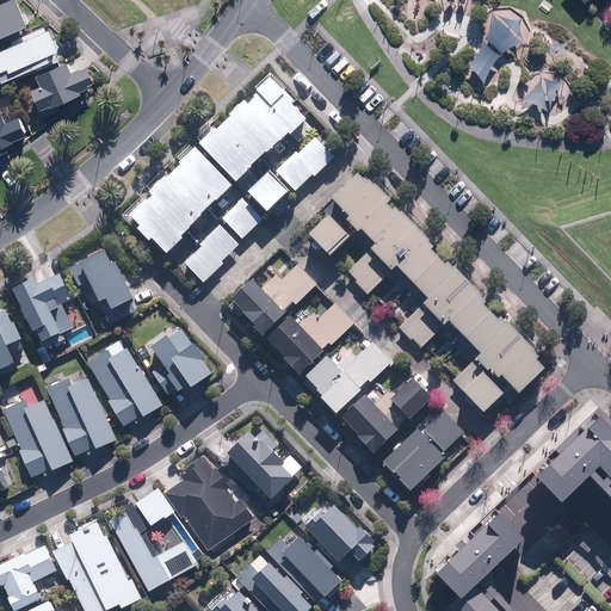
[(26,13),(24,14),(18,0),(12,0),(0,5),(0,38),(30,28),(28,24),(30,23),(26,13)]
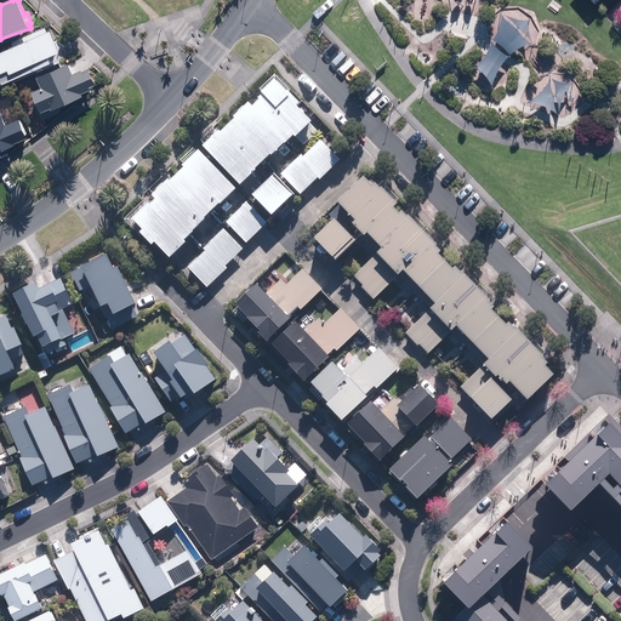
[(53,64),(51,57),(61,53),(51,30),(47,32),(46,28),(23,38),(26,43),(0,52),(0,78),(4,85),(53,64)]
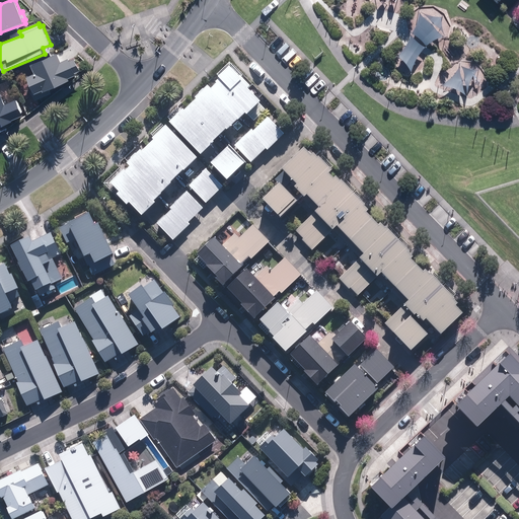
[(26,76),(34,95),(70,81),(69,79),(81,73),(75,57),(62,62),(59,54),(31,64),(34,73),(26,76)]
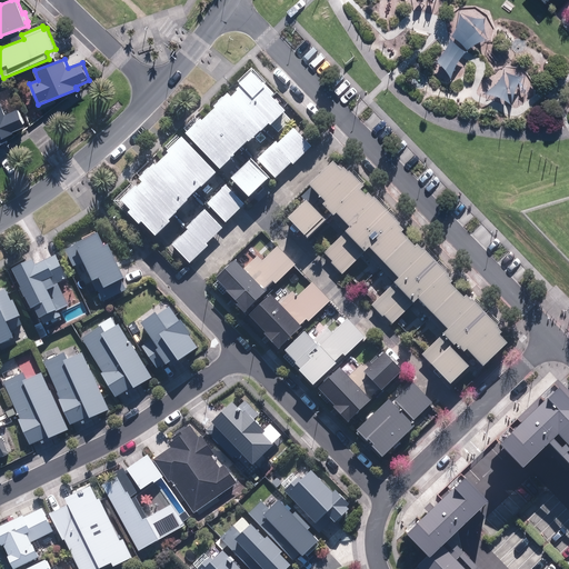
[(269,129),(271,130),(273,128),(279,135),(292,122),(272,101),(276,99),(261,83),(259,86),(251,78),(238,90),(241,93),(233,100),(230,97),(213,112),(215,115),(203,126),(201,123),(186,138),(220,175),(269,129)]
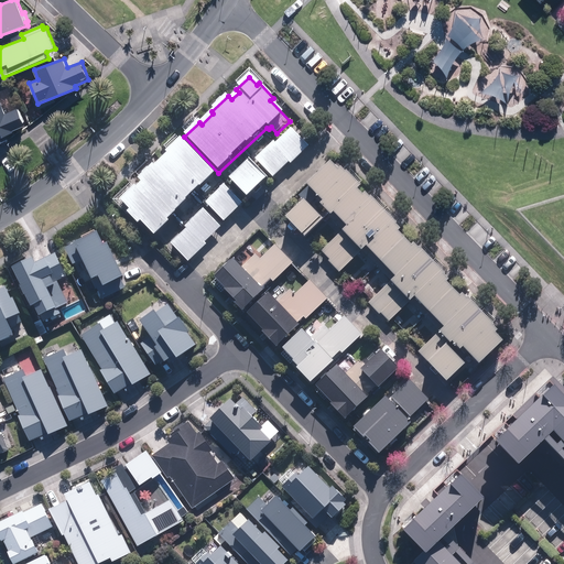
[(0,99),(0,143),(3,143),(1,137),(26,127),(19,107),(12,109),(7,97),(0,99)]
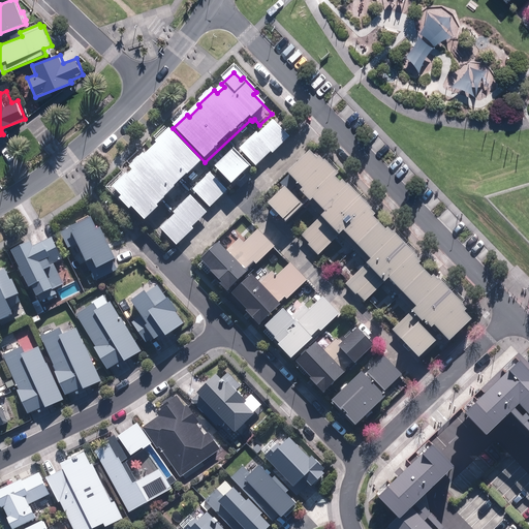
[(257,133),(240,151),(256,168),(271,154),(273,155),(290,138),(274,121),(259,135),(257,133)]
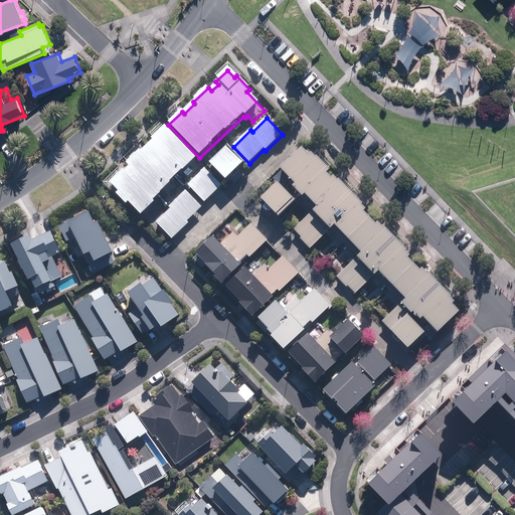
[(141,152),(127,167),(129,169),(121,177),(119,175),(109,185),(118,193),(116,196),(127,207),(129,205),(141,217),(198,159),(165,127),(152,141),(154,142),(143,153),(141,152)]
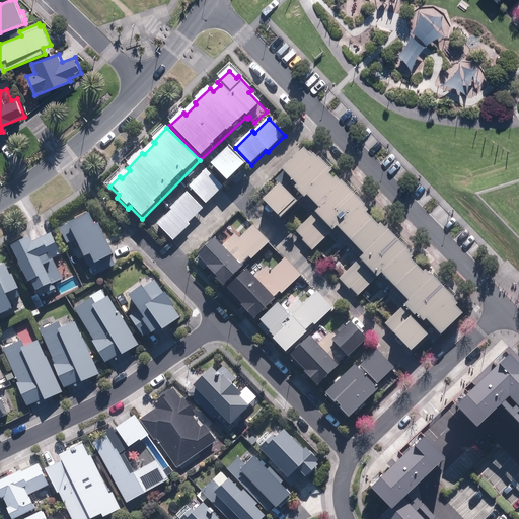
[(248,165),(231,147),(211,167),(228,184),(248,165)]
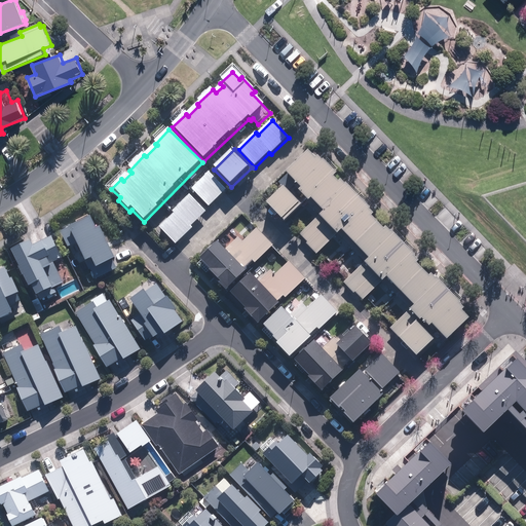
[(291,181),(266,205),(286,226),(310,201),(322,213),(299,235),(306,242),(305,245),(315,255),(339,231),(367,260),(342,284),(353,295),(354,293),(362,300),(385,278),(411,305),(387,328),(415,357),(434,340),(439,345),(465,320),(470,315),(433,277),(430,279),(414,262),(418,258),(389,227),(384,232),(370,217),(374,212),(344,181),(339,185),(334,180),(338,176),(321,157),(316,160),(308,152),(285,175),(291,181)]
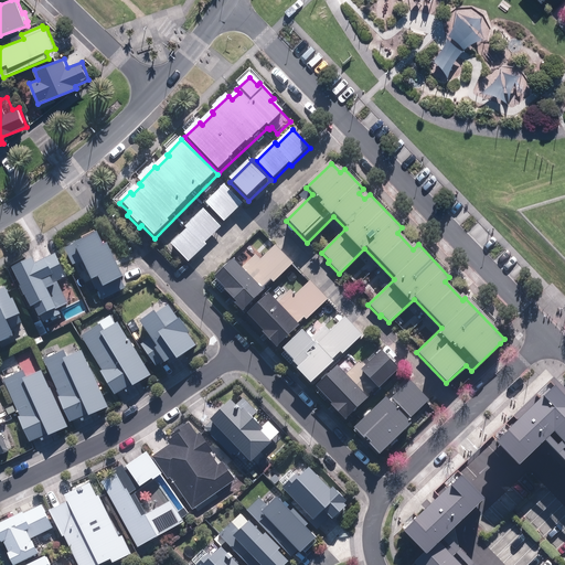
[(244,204),(225,185),(205,205),(224,224),(244,204)]
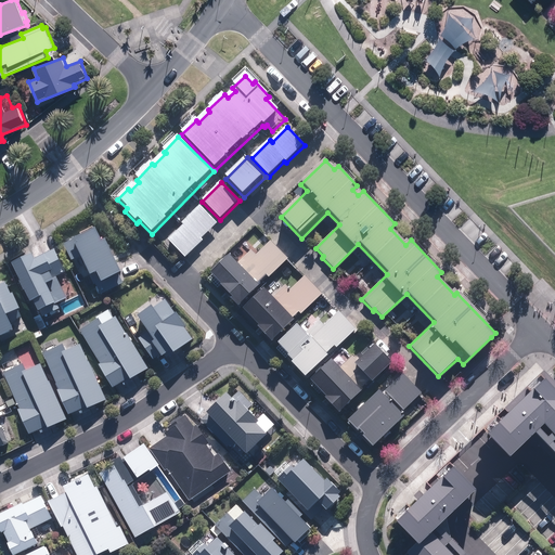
[(203,241),(218,224),(201,206),(181,224),(183,227),(168,241),(185,259),(204,242),(203,241)]
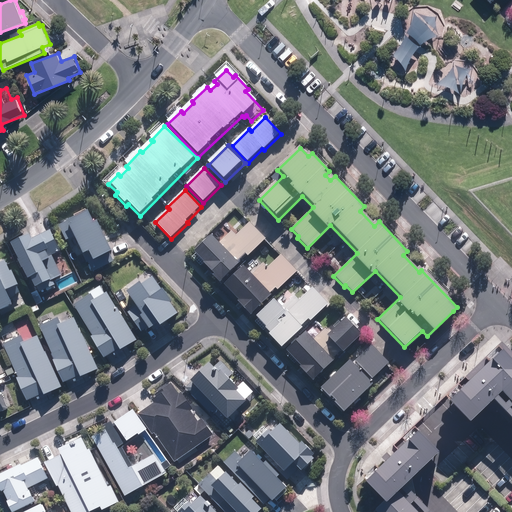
[(94,261),(112,254),(100,223),(95,225),(91,214),(60,226),(66,241),(77,237),(84,255),(91,252),(94,261)]
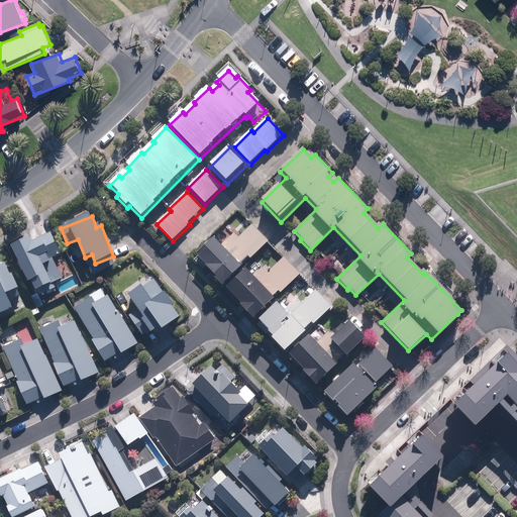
[(214,239),(196,257),(217,280),(215,281),(222,288),(242,269),(239,266),(247,257),(250,261),(270,242),(252,225),(238,239),(232,233),(219,245),(214,239)]
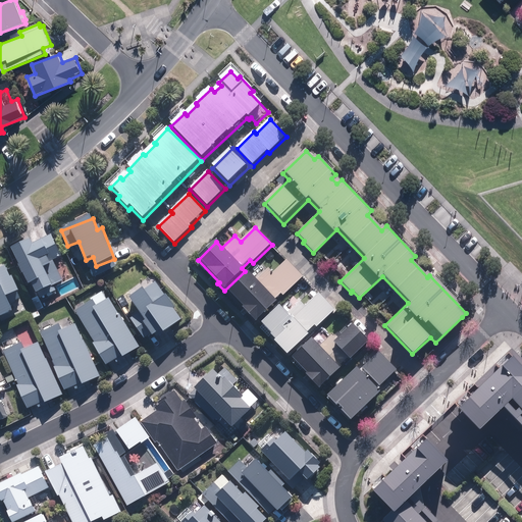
[(31,241),(11,250),(30,288),(33,285),(38,296),(39,295),(45,293),(45,294),(45,295),(46,295),(46,296),(46,297),(47,297),(47,298),(48,298),(49,298),(49,299),(50,299),(51,299),(52,299),(53,299),(54,298),(55,298),(55,297),(56,297),(56,296),(57,296),(57,295),(57,294),(57,293),(57,292),(57,291),(57,290),(56,289),(55,288),(64,283),(53,261),(62,257),(52,236),(33,245),(31,241)]
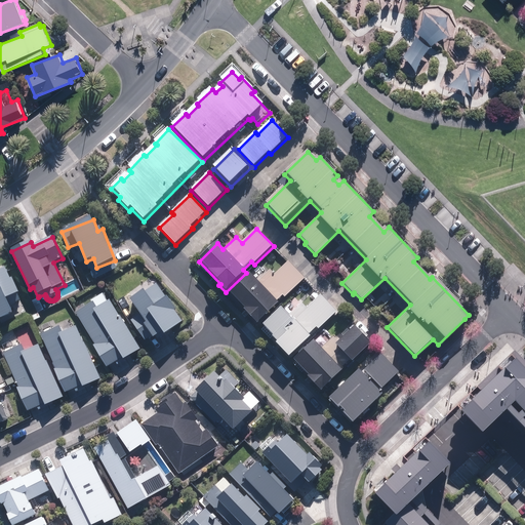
[(243,310),(257,324),(279,301),(277,299),(282,295),(285,298),(305,278),(287,260),(274,275),(269,270),(257,281),(250,274),(231,294),(245,308),(243,310)]
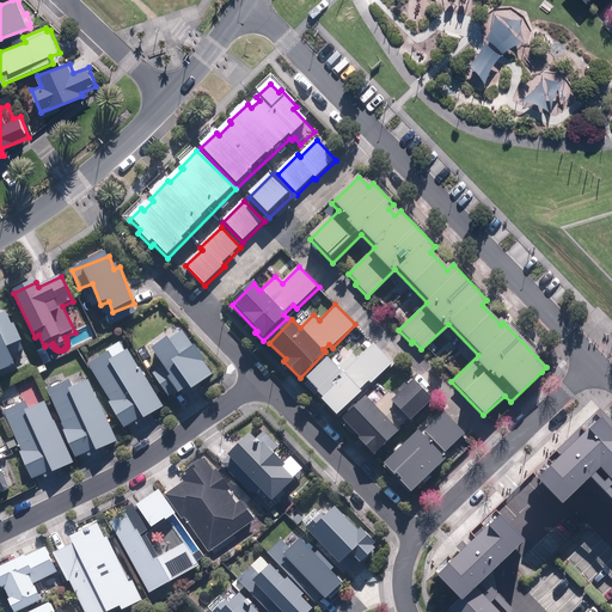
[(0,374),(17,367),(10,352),(10,350),(24,343),(16,324),(13,325),(8,313),(0,317),(0,374)]
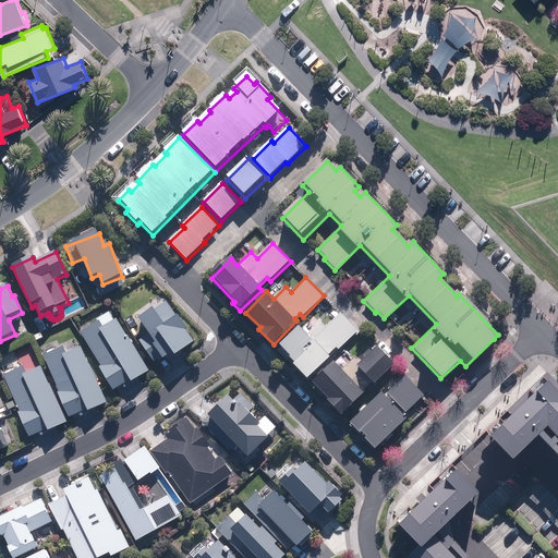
[(148,336),(140,341),(154,363),(161,358),(164,361),(173,354),(176,359),(195,344),(168,301),(138,319),(148,336)]
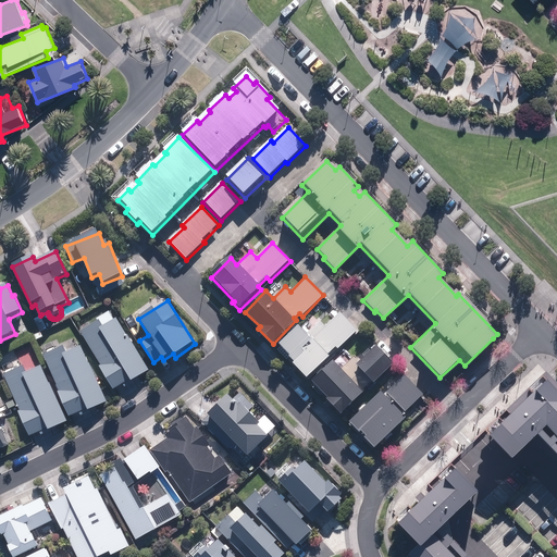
[(287,357),(293,362),(292,363),(306,379),(329,357),(326,356),(335,347),(338,349),(357,331),(339,312),(325,326),(320,321),(306,334),(297,325),(277,345),(288,356),(287,357)]
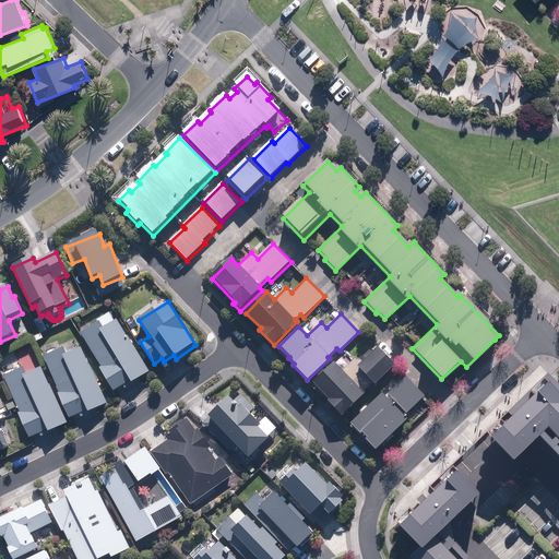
[(33,337),(36,344),(45,340),(42,334),(48,331),(42,318),(40,318),(34,321),(40,334),(33,337)]
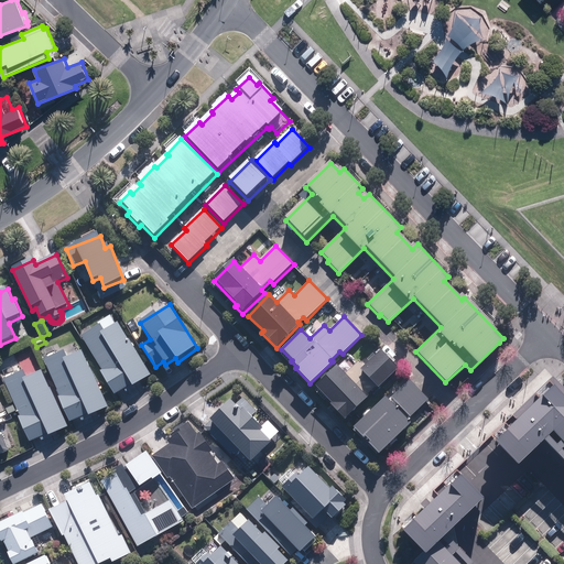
[(100,325),(82,336),(102,371),(100,372),(114,397),(132,386),(133,388),(151,377),(120,323),(105,332),(100,325)]
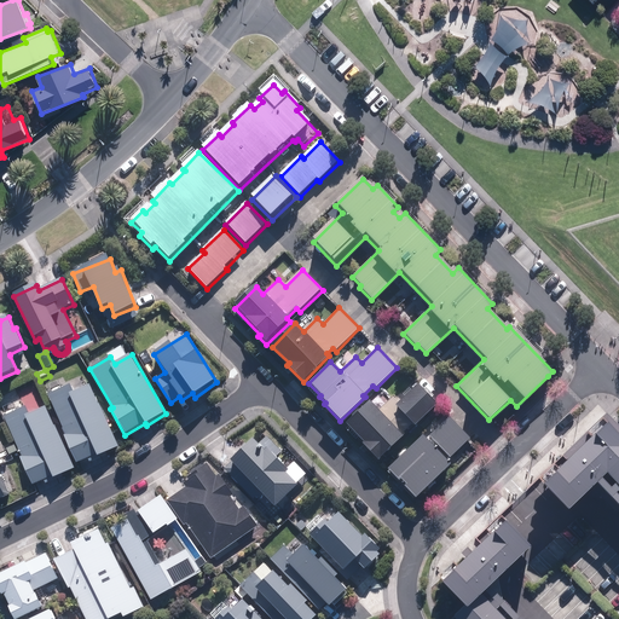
[(437,405),(416,383),(392,405),(411,427),(437,405)]
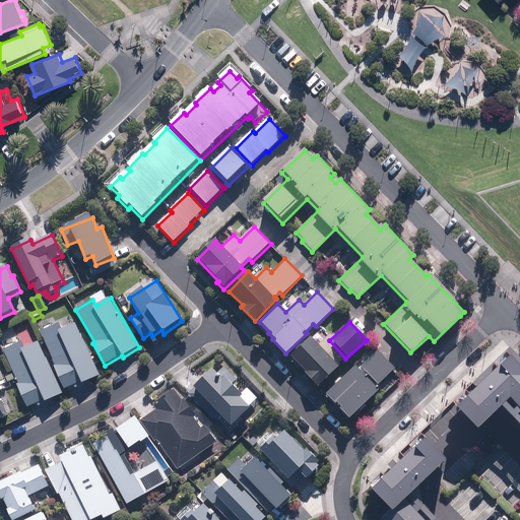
[(60,324),(42,332),(56,367),(54,368),(63,390),(80,383),(100,376),(77,324),(63,330),(60,324)]
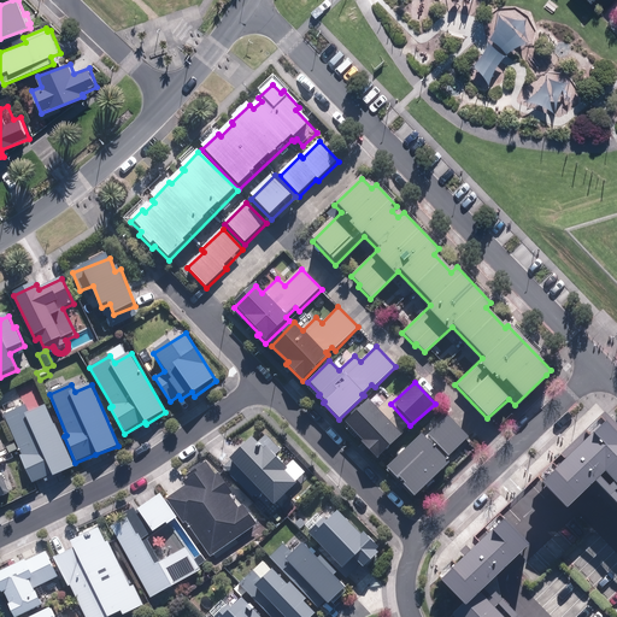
[(19,456),(31,486),(52,477),(53,479),(75,470),(47,406),(29,413),(28,409),(5,418),(21,456),(19,456)]
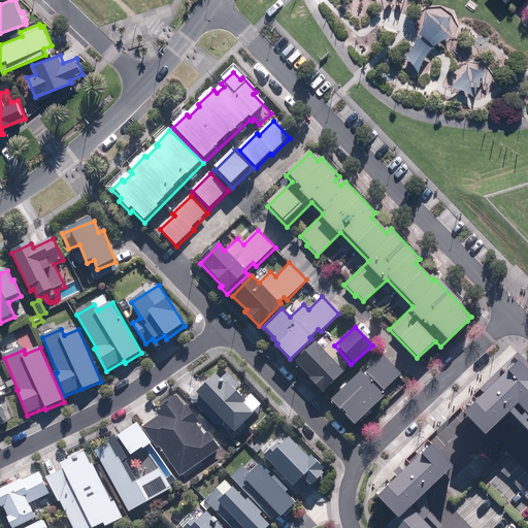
[(384,355),(365,371),(383,391),(401,373),(384,355)]
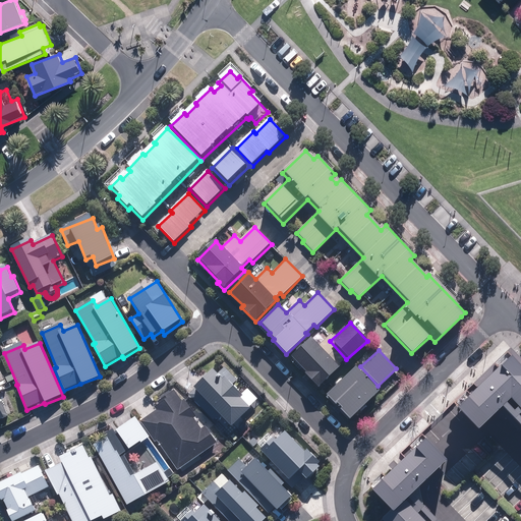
[(455,409),(475,430),(507,399),(520,412),(520,370),(509,358),(455,409)]
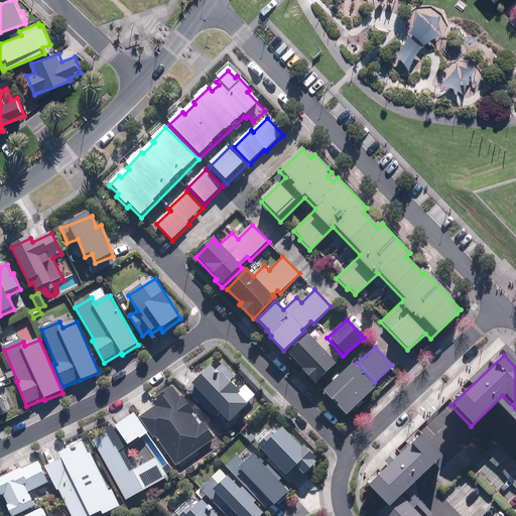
[(215,419),(220,414),(228,423),(247,405),(237,394),(239,392),(230,381),(235,376),(223,363),(215,370),(211,366),(191,384),(192,386),(187,391),(215,419)]
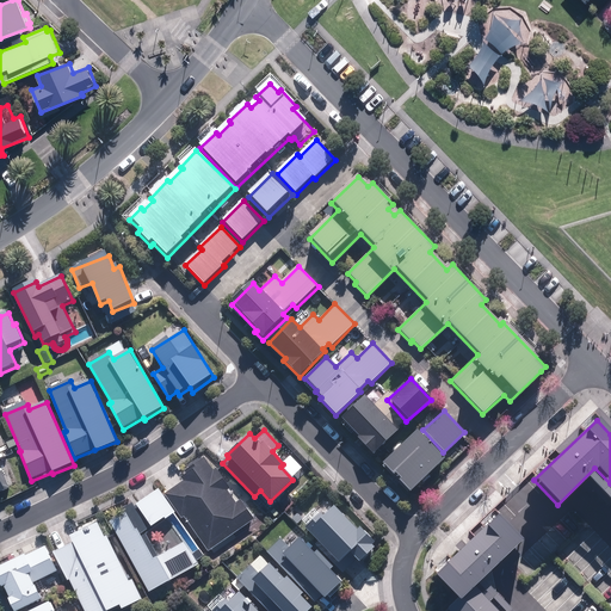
[(400,479),(397,480),(409,492),(444,458),(417,430),(382,463),(393,475),(394,473),(400,479)]
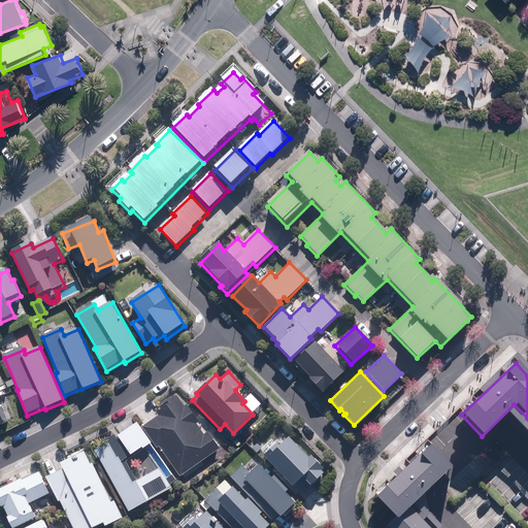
[(220,450),(176,394),(157,410),(160,414),(141,428),(152,442),(157,449),(159,447),(179,476),(220,450)]
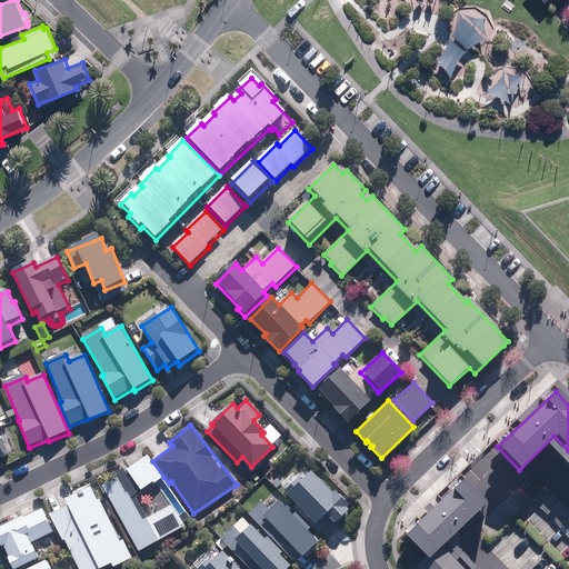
[(0,461),(11,458),(1,436),(0,436),(0,461)]
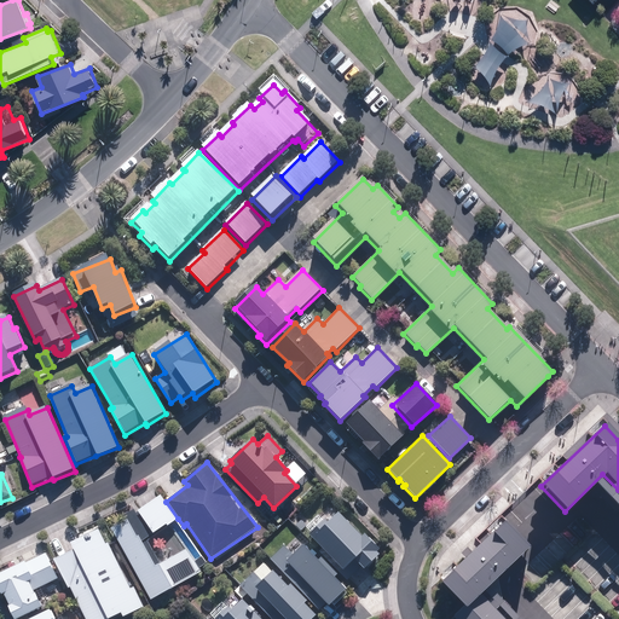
[(161,493),(137,512),(154,534),(166,525),(167,527),(178,519),(166,502),(161,493)]
